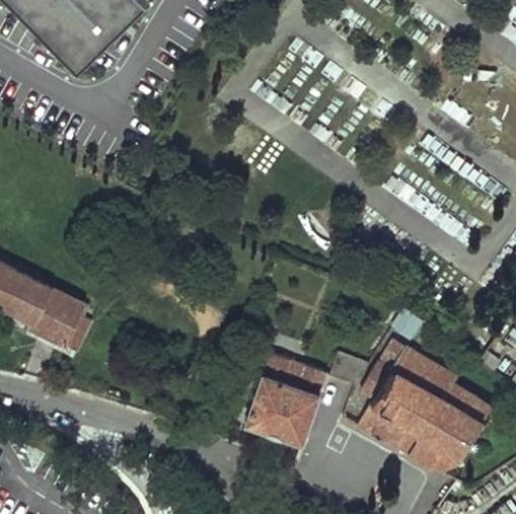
[(7,0),(76,69),(146,0),(145,0),(7,0)]
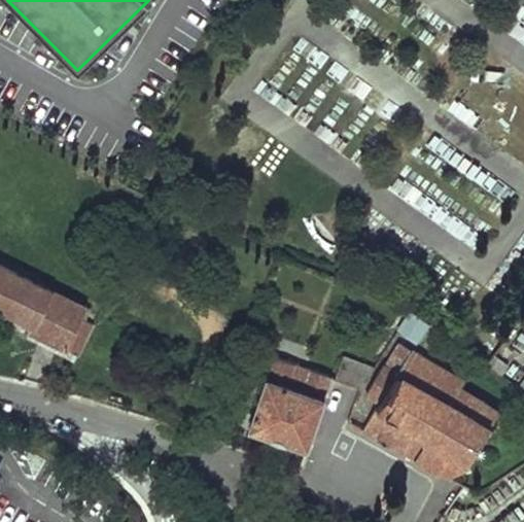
[(0,315),(75,351),(95,310),(0,266),(0,315)]
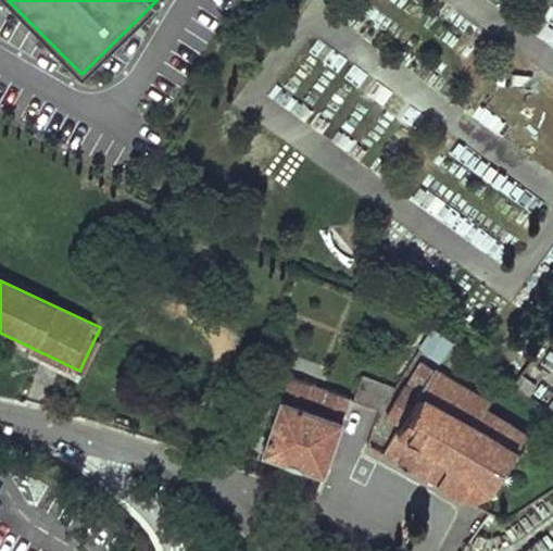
[(452,349),(430,333),(415,354),(437,370),(452,349)]
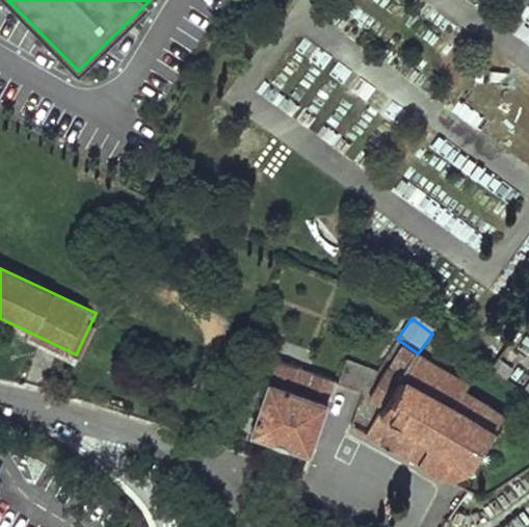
[(412,358),(399,350),(366,405),(379,413),(373,423),(364,439),(420,471),(445,485),(460,495),(470,479),(482,457),(495,438),(506,417),(464,393),(468,386),(414,354),(412,358)]
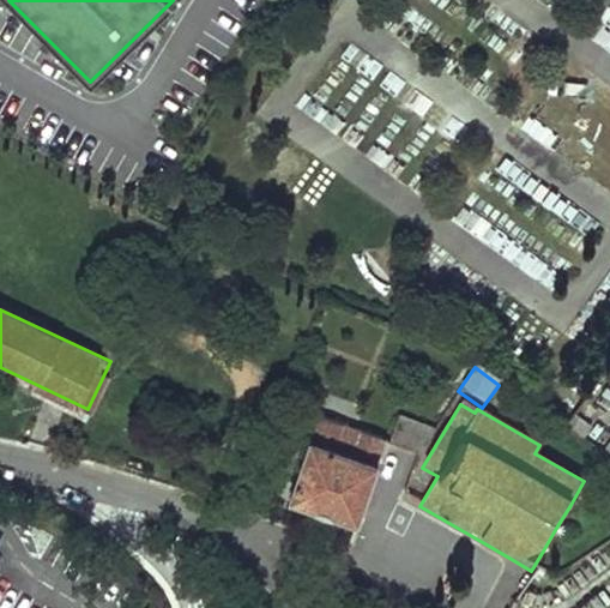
[(428,429),(397,419),(388,446),(418,457),(428,429)]
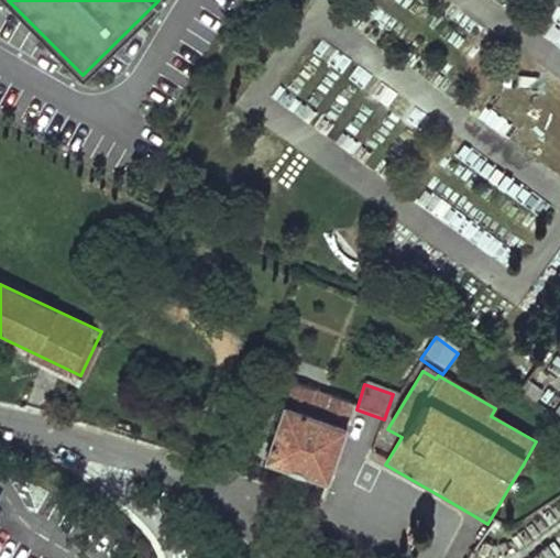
[(327,490),(353,411),(289,390),(263,468),(327,490)]
